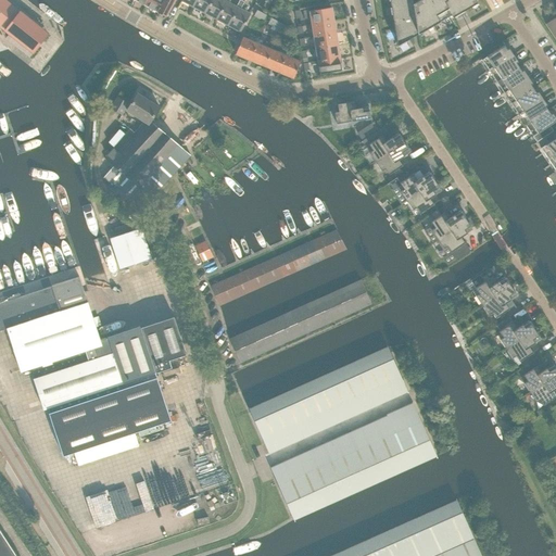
[(42,30),(3,0),(0,0),(0,25),(28,48),(42,30)]
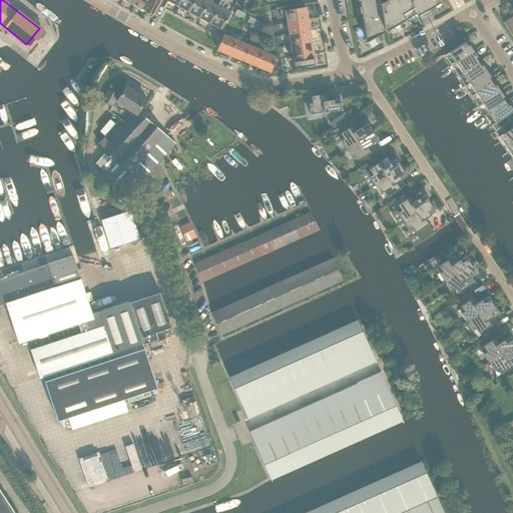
[(166,0),(167,1),(167,0),(137,0),(134,6),(153,16),(161,0),(166,0)]
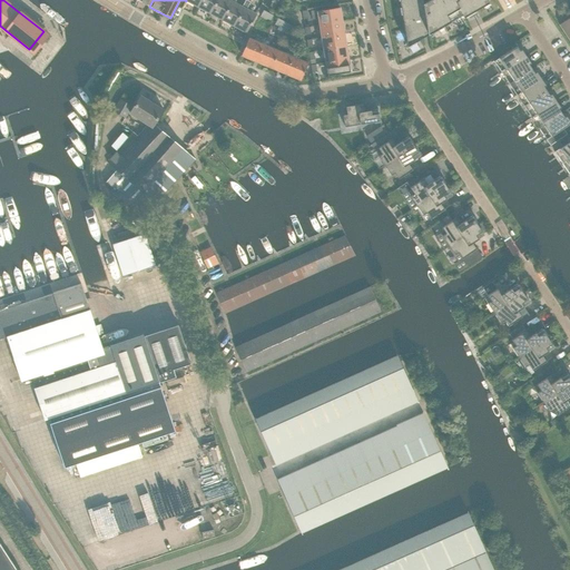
[(208,12),(215,0),(199,0),(196,7),(208,12)]
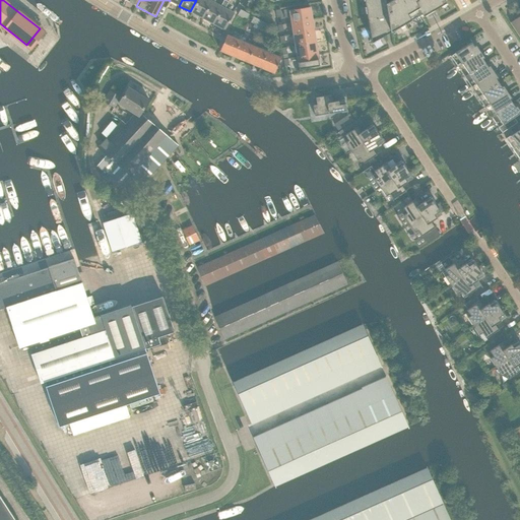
[(201,17),(210,0),(209,0),(196,0),(190,11),(201,17)]
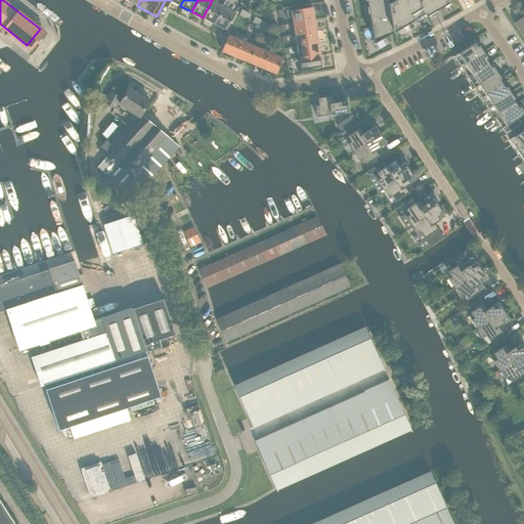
[(214,24),(223,6),(216,3),(217,0),(212,0),(203,17),(214,24)]
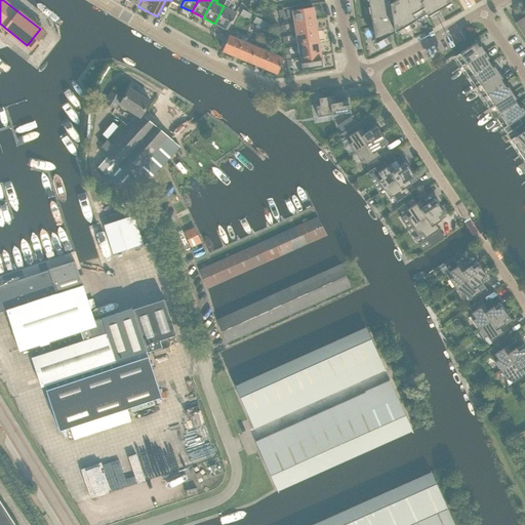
[(227,0),(226,0),(224,6),(214,24),(227,31),(236,13),(227,8),(231,2),(227,0)]
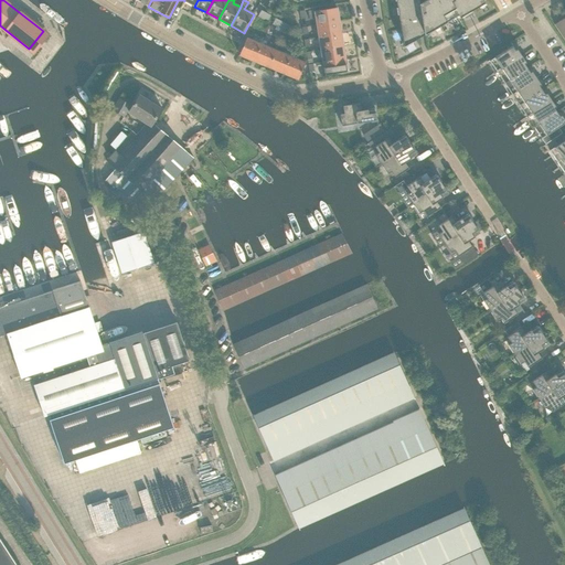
[(425,0),(420,3),(419,0),(396,0),(404,45),(404,46),(458,14),(459,17),(484,2),(482,0),(425,0)]
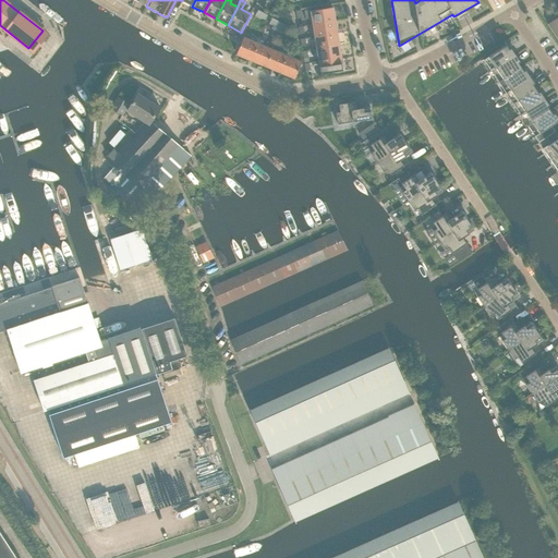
[(282,17),(288,9),(282,5),(277,14),(282,17)]
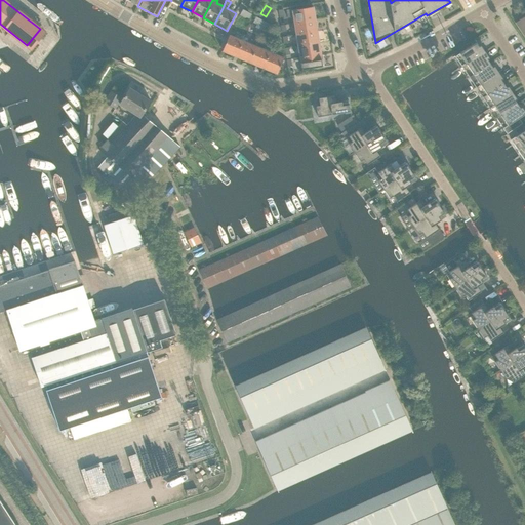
[(294,23),(315,19),(313,8),(293,11),(293,9),(286,10),(287,18),(293,17),(294,23)]
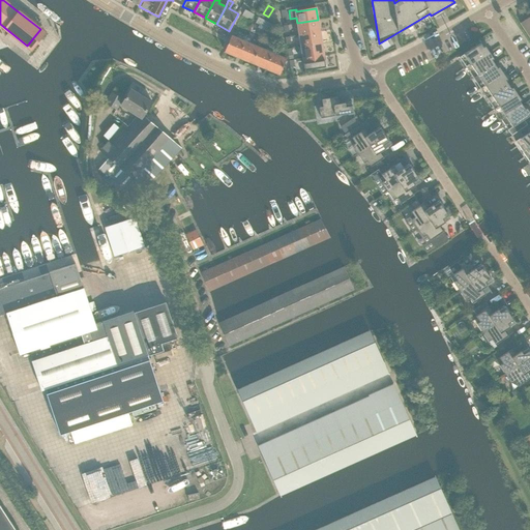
[(251,20),(254,13),(245,9),(242,15),(251,20)]
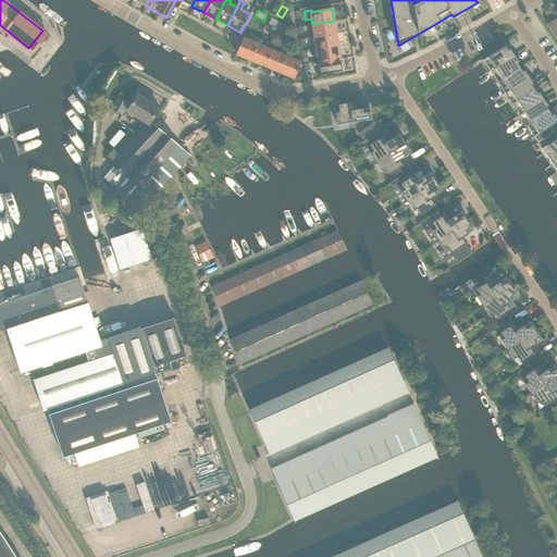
[(286,34),(289,27),(272,17),(269,24),(286,34)]
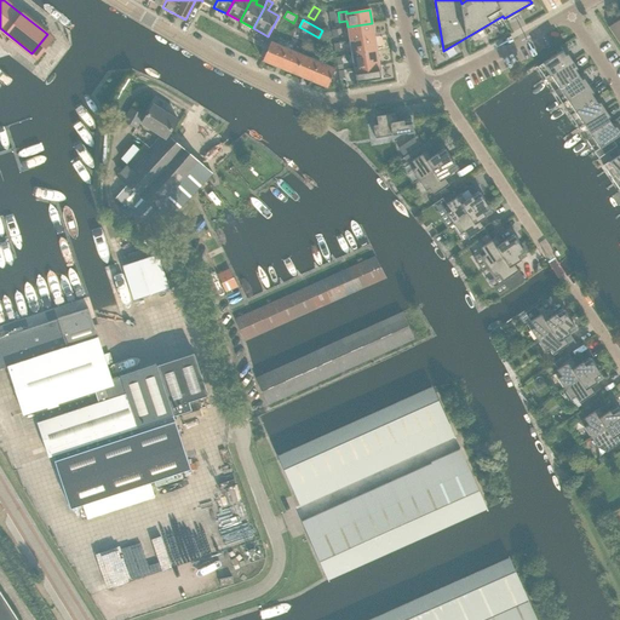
[(619,19),(608,27),(619,44),(619,19)]
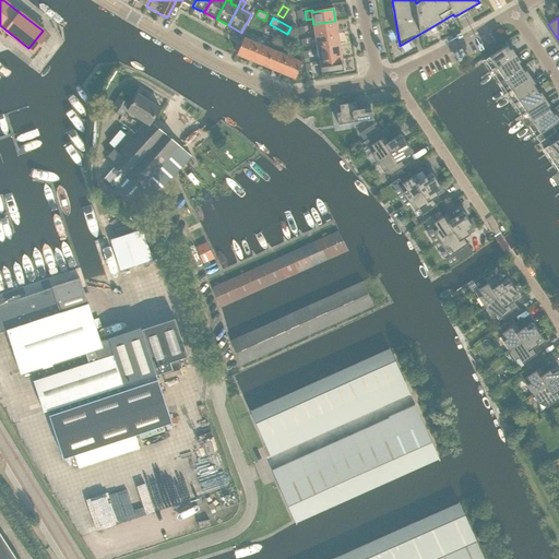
[(316,37),(337,34),(335,21),(313,24),(316,37)]
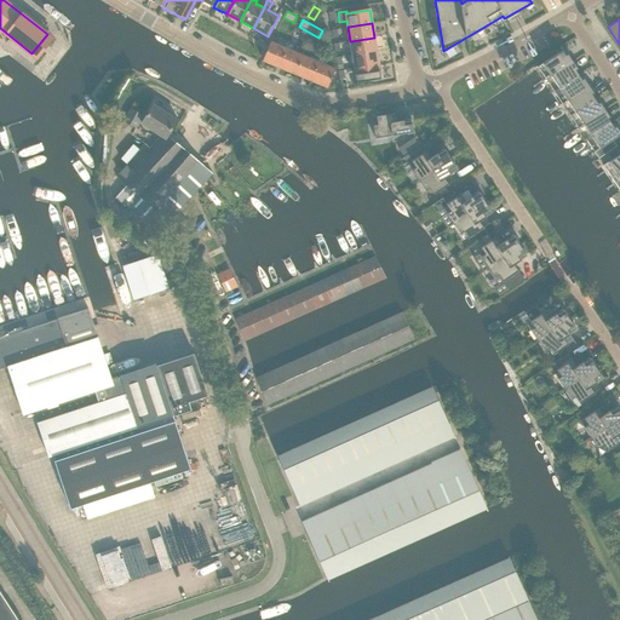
[(352,55),(377,51),(374,38),(350,41),(352,55)]
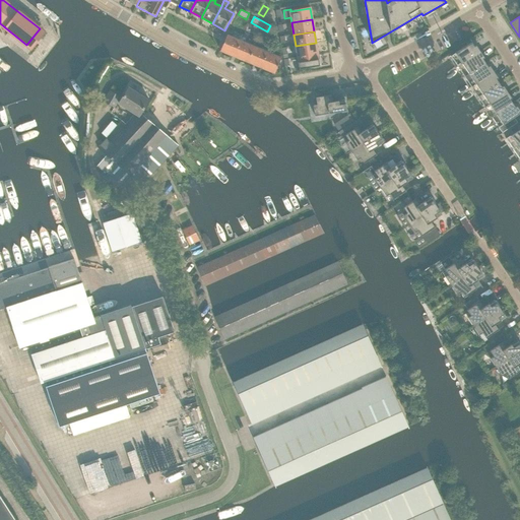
[(228,54),(234,38),(226,35),(220,51),(228,54)]
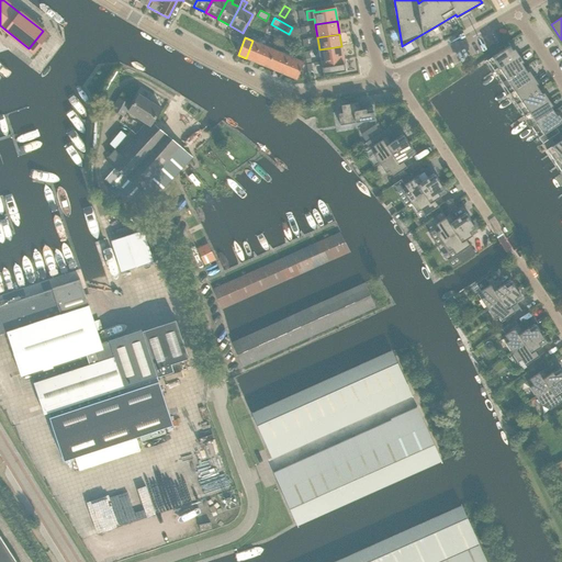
[(253,60),(260,44),(253,41),(246,58),(253,60)]
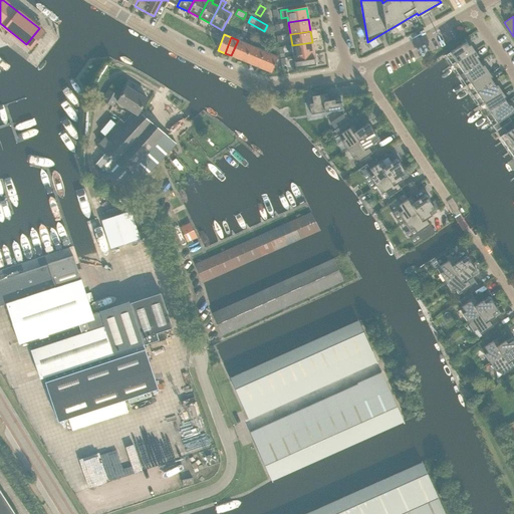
[(238,58),(244,43),(238,40),(231,55),(238,58)]
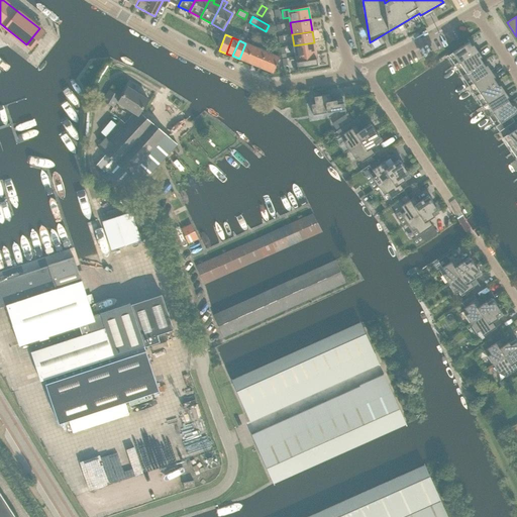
[(454,66),(476,52),(469,41),(447,56),(454,66)]
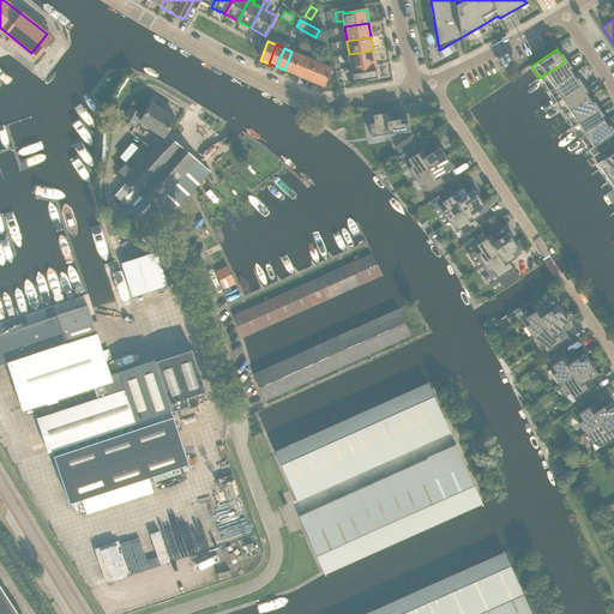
[(350,67),(374,64),(373,50),(349,54),(350,67)]
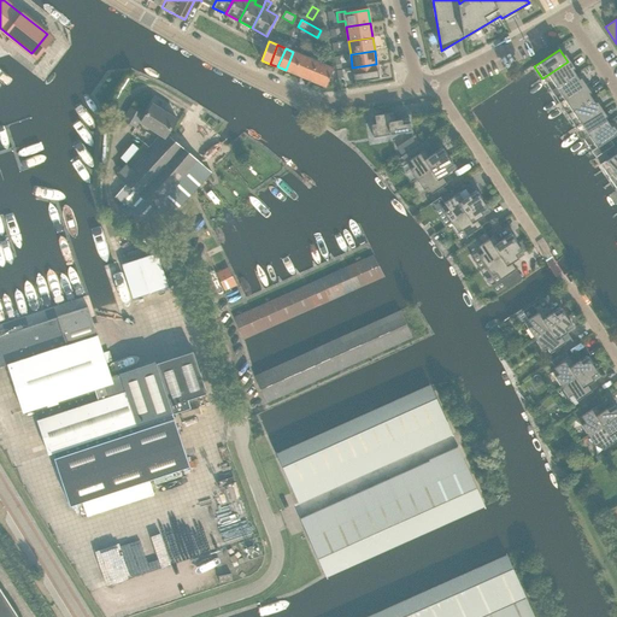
[(294,74),(301,56),(293,52),(286,70),(294,74)]
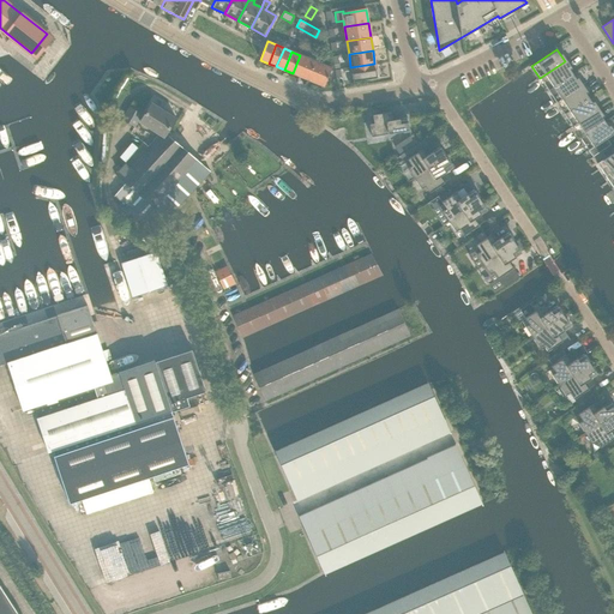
[(300,77),(308,58),(300,55),(293,73),(300,77)]
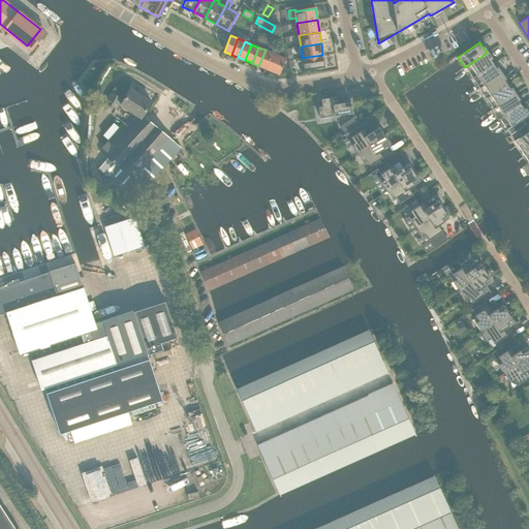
[(266,68),(272,53),(266,50),(258,66),(266,68)]
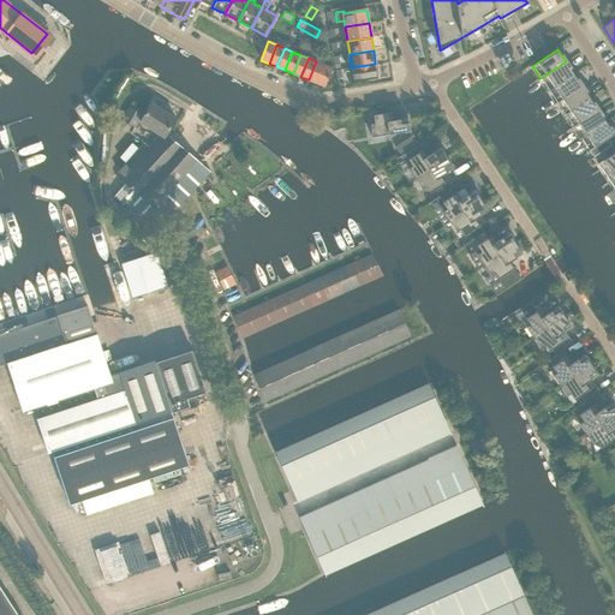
[(316,83),(324,65),(316,61),(309,79),(316,83)]
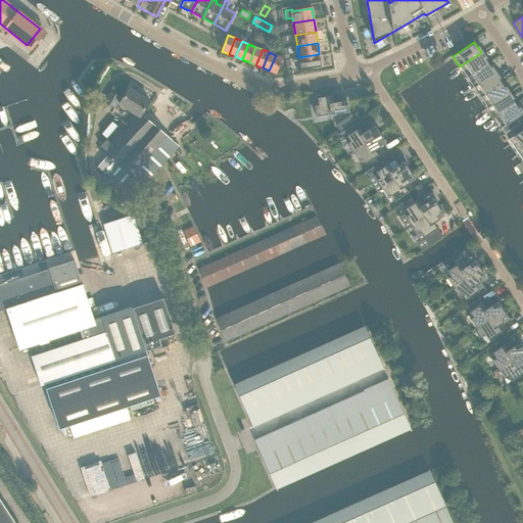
[(467,77),(488,62),(481,52),(460,66),(467,77)]
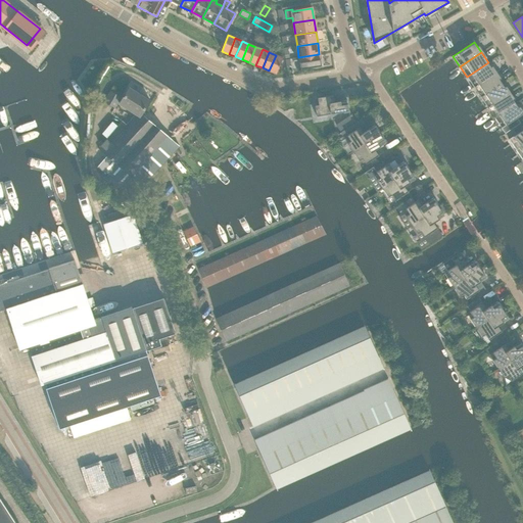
[(319,54),(298,57),(300,69),(321,66),(319,54)]
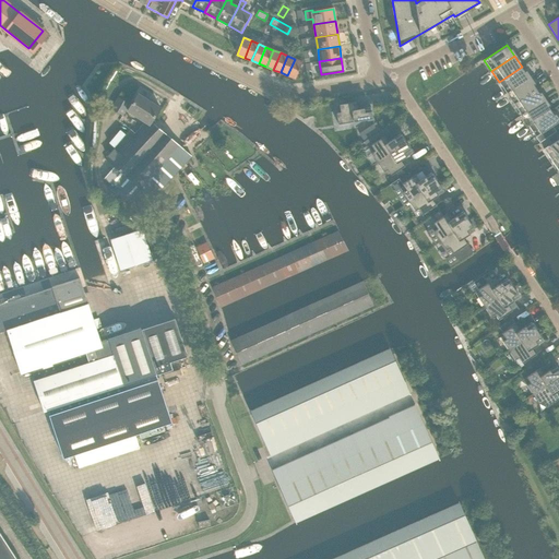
[(295,59),(287,75),(295,79),(302,62),(295,59)]
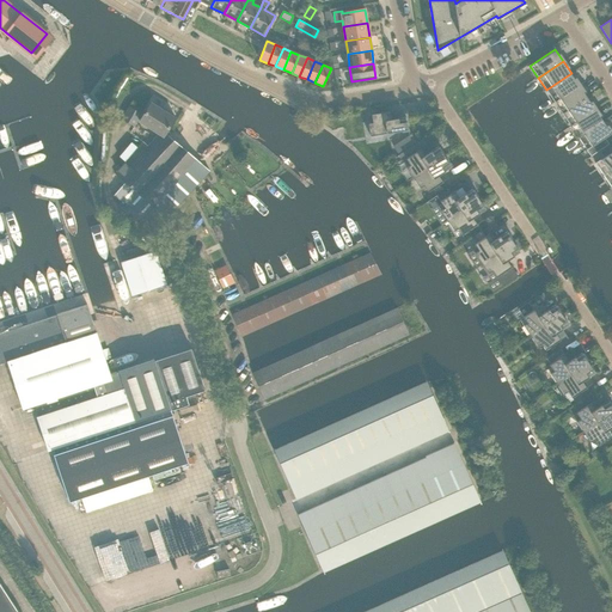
[(555,102),(579,85),(571,73),(546,90),(555,102)]
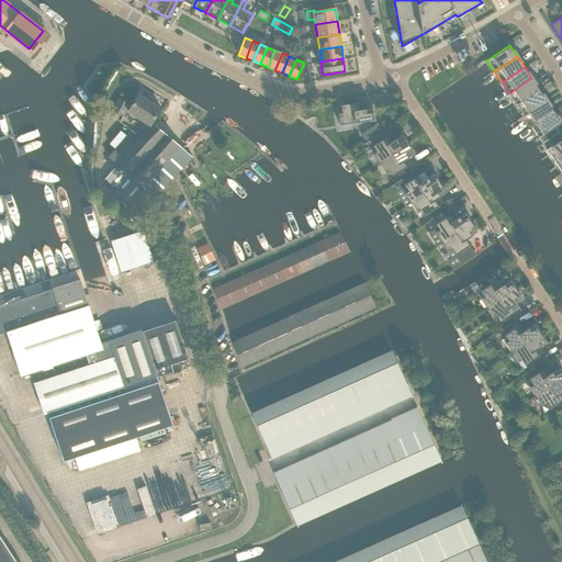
[(516,104),(539,89),(531,78),(509,93),(516,104)]
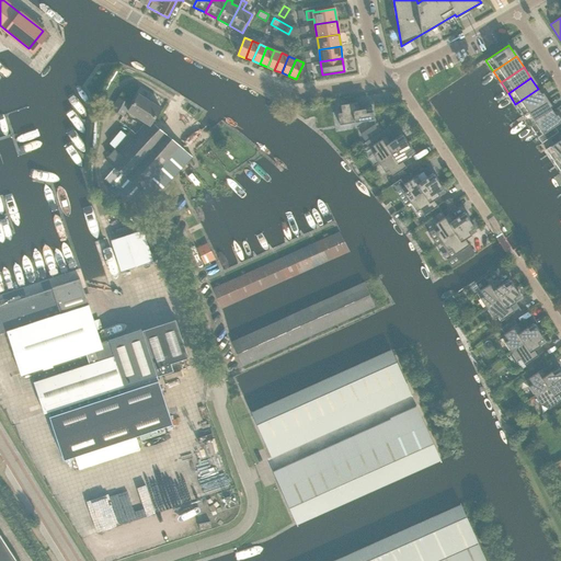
[(523,115),(546,100),(538,89),(515,104),(523,115)]
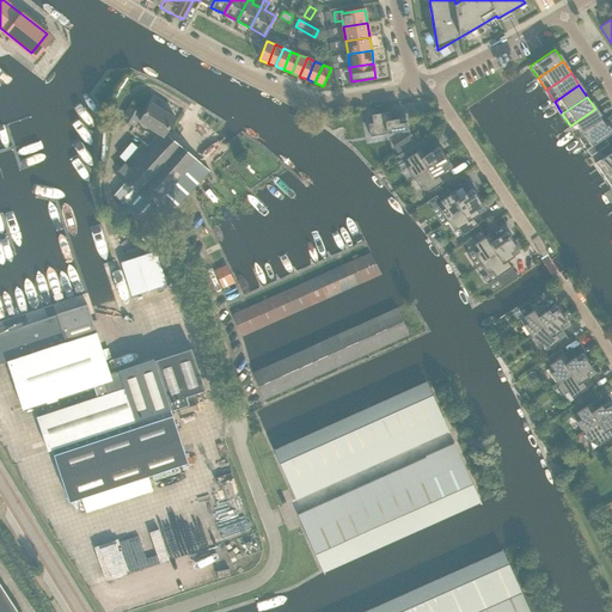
[(196,158),(165,134),(176,118),(152,103),(140,122),(159,134),(148,146),(142,142),(138,148),(139,148),(115,175),(126,182),(114,195),(121,200),(118,204),(129,212),(128,212),(154,228),(158,222),(160,224),(210,170),(195,159),(196,158)]
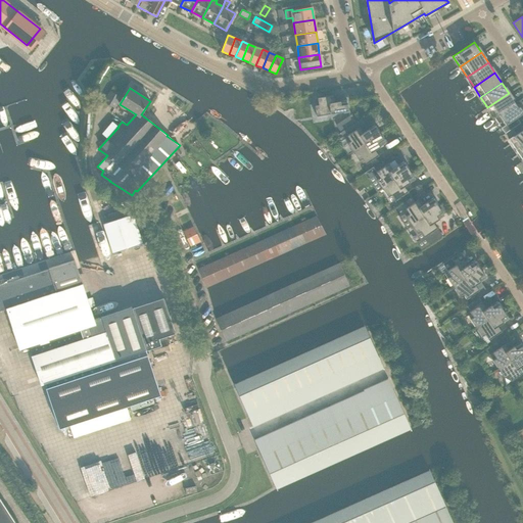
[(114,108),(122,97),(110,91),(103,101),(114,108)]
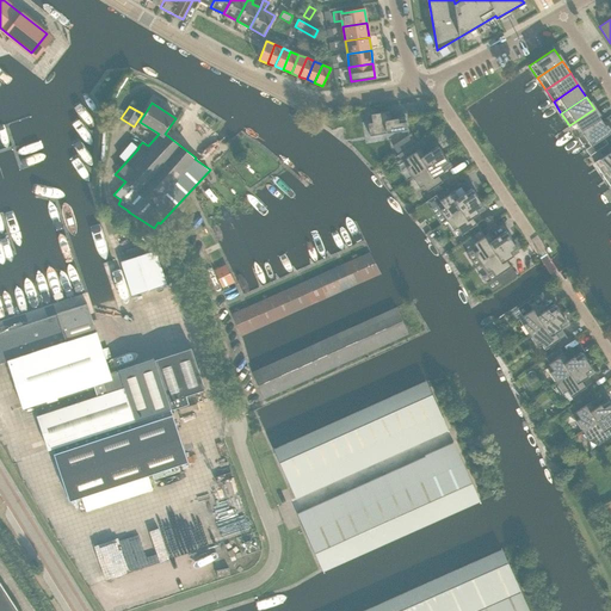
[(578,137),(603,121),(594,109),(569,125),(578,137)]
